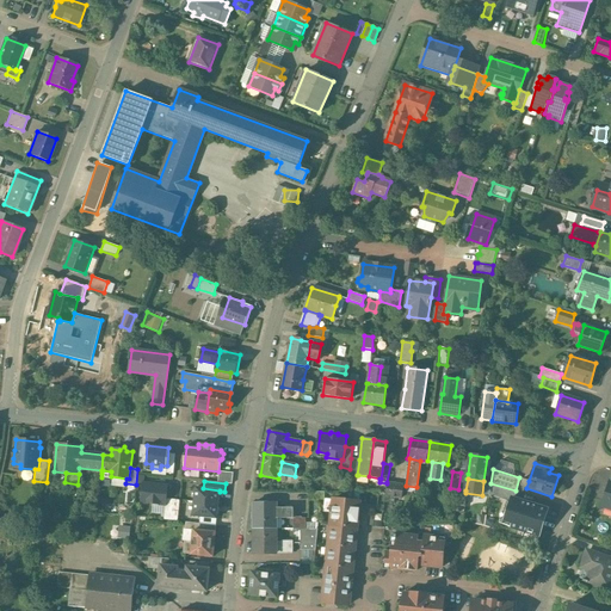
[(403,485),(387,482),(387,483),(386,497),(401,499),(403,485)]
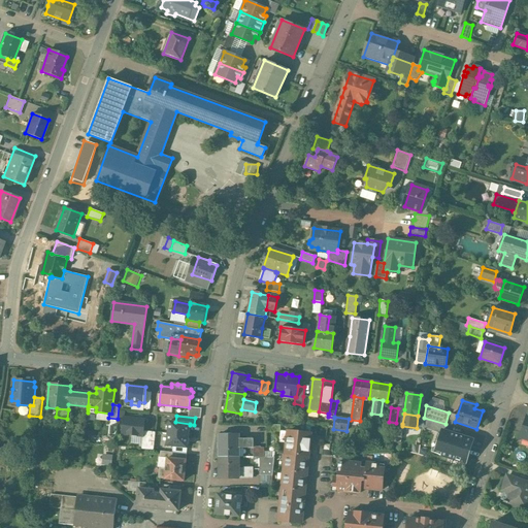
[(144,420),(124,418),(122,434),(143,436),(143,431),(144,420)]
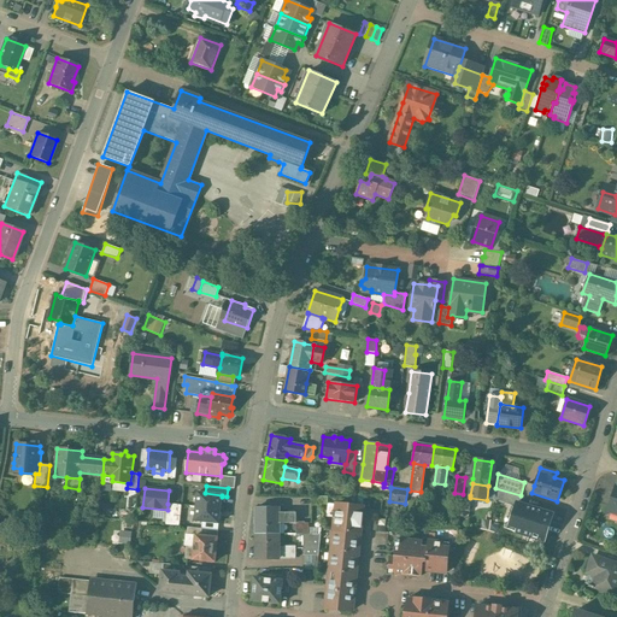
[(521,495),(495,488),(493,500),(504,504),(505,500),(516,503),(519,504),(522,495),(521,495)]
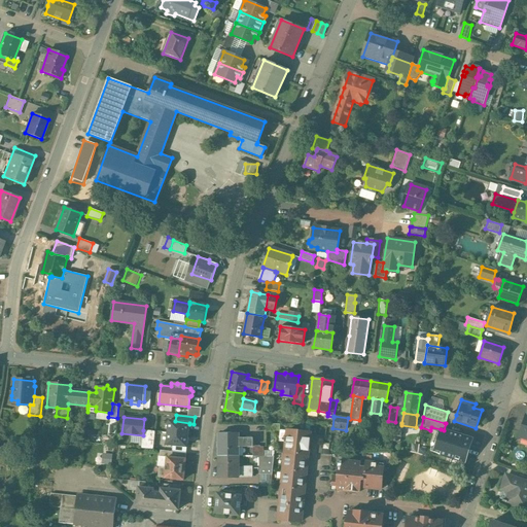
[(169,420),(168,432),(188,435),(189,424),(189,423),(175,421),(169,420)]
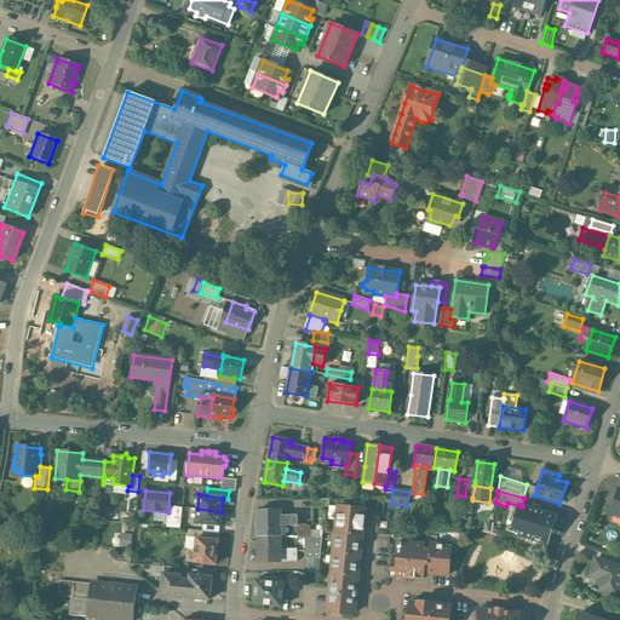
[(556,517),(522,506),(518,505),(510,533),(547,544),(556,517)]
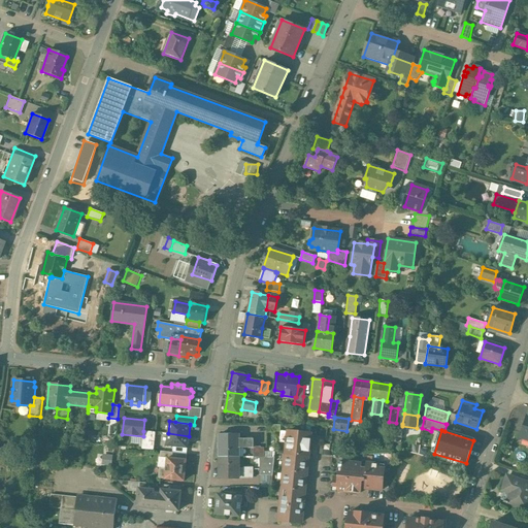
[(156,432),(143,431),(143,436),(141,450),(154,451),(156,432)]
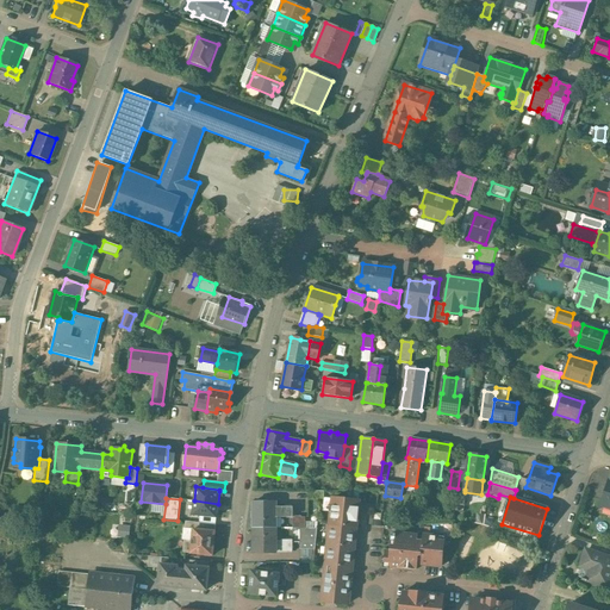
[(359,502),(332,498),(330,526),(355,528),(359,502)]
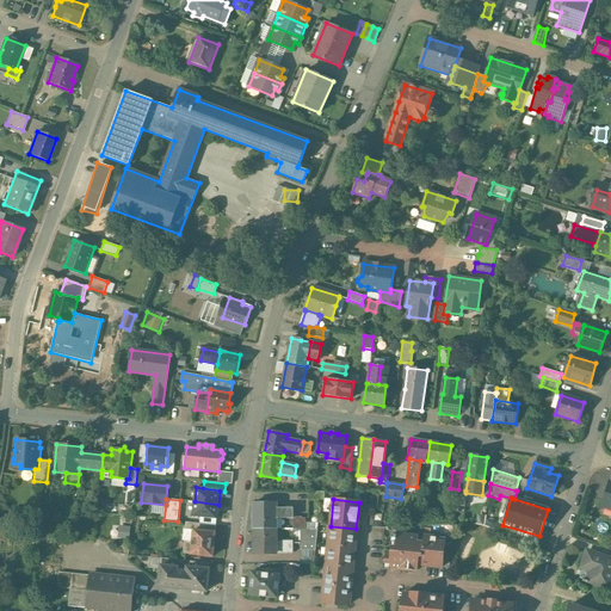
[(195,501),(193,516),(216,518),(218,505),(195,501)]
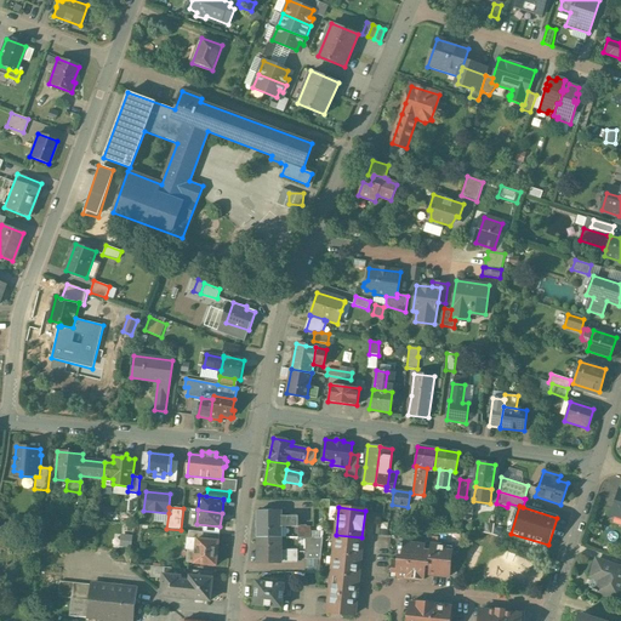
[(280,512),(258,512),(258,537),(280,537),(280,527),(280,517),(280,512)]
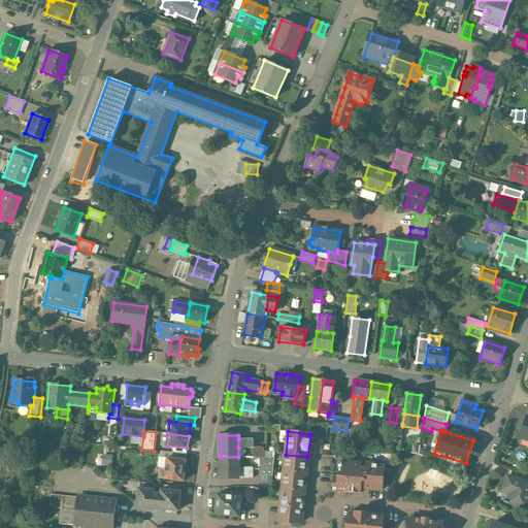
[(251,439),(238,439),(238,448),(251,448),(251,447),(251,440),(251,439)]
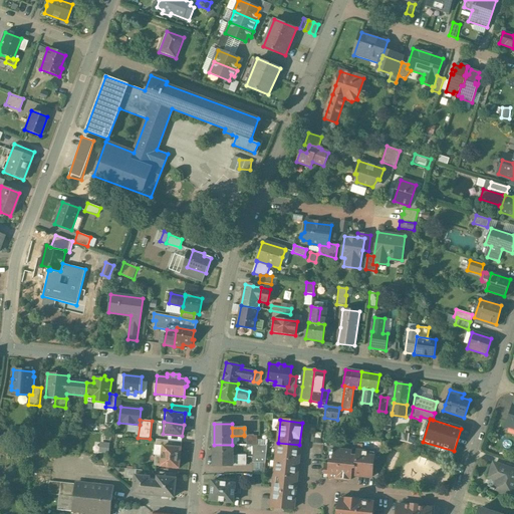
[(181,442),(157,440),(157,445),(163,446),(181,448),(181,442)]
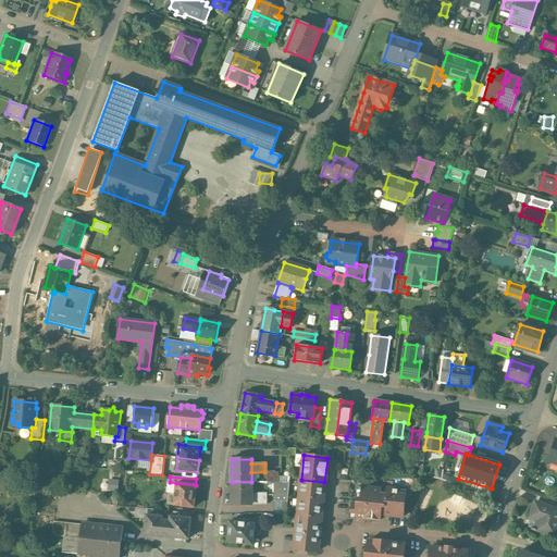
[(108,490),(120,490),(120,479),(109,479),(108,490)]
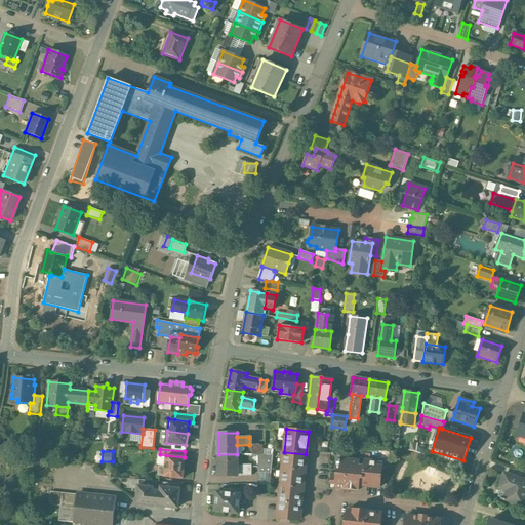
[(306,454),(284,452),(284,453),(284,460),(283,460),(282,470),(305,472),(305,471),(304,471),(305,466),(306,454)]
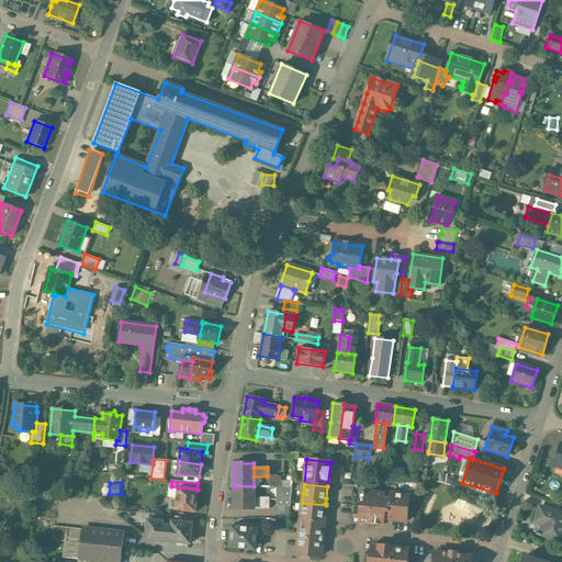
[(171,486),(170,486),(169,497),(168,509),(176,509),(178,487),(171,486)]
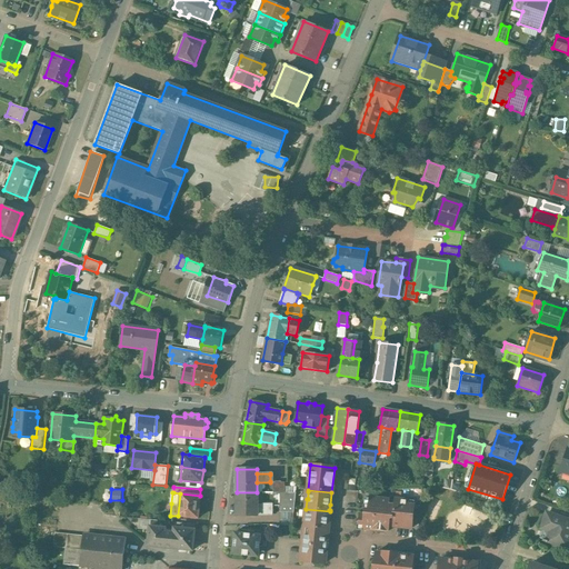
[(257,492),(237,492),(237,516),(257,516),(257,515),(257,505),(257,492)]
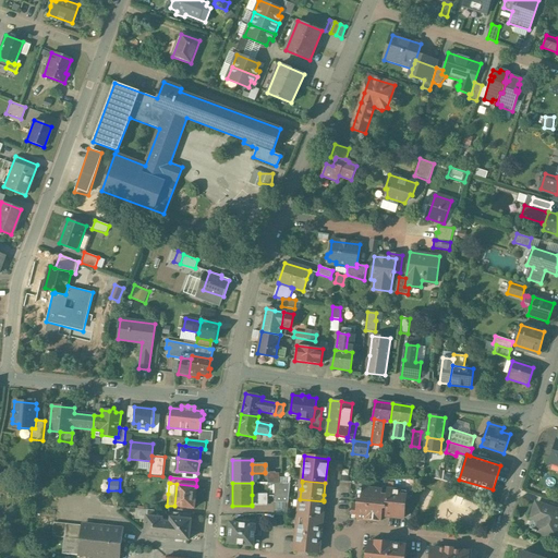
[(282,484),(282,497),(275,497),(275,502),(288,502),(289,483),(282,484)]
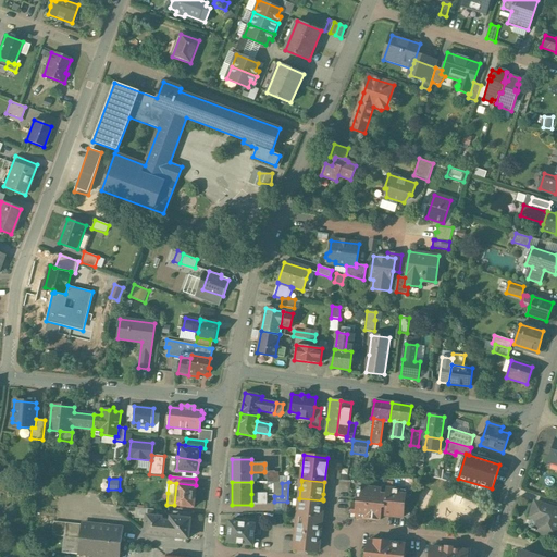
[(196,485),(176,483),(174,505),(194,507),(196,485)]
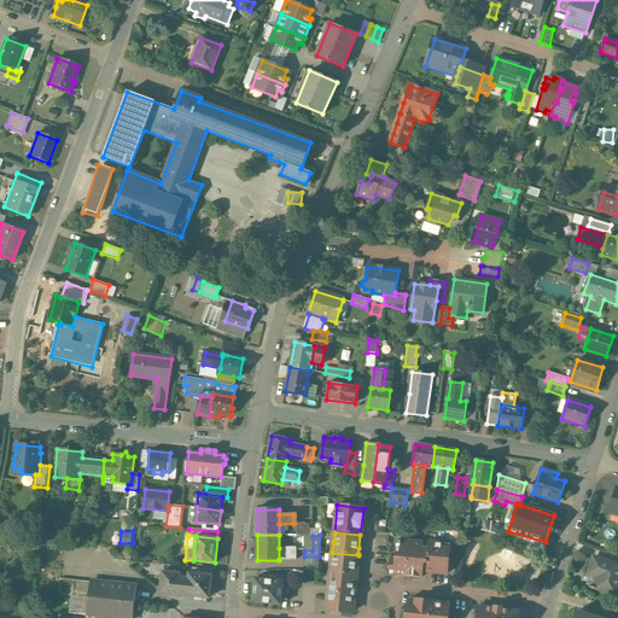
[(429,542),(427,547),(423,547),(424,543),(396,541),(396,548),(400,548),(400,554),(397,553),(396,560),(391,559),(390,573),(421,577),(423,571),(447,573),(449,549),(444,548),(445,544),(429,542)]
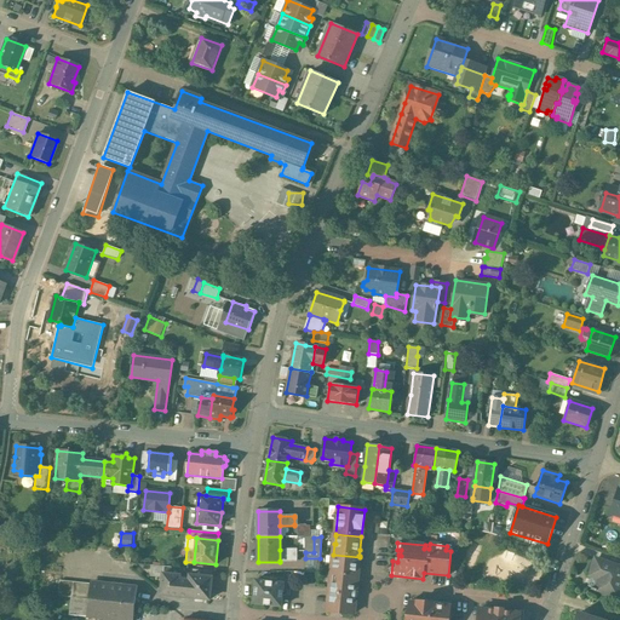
[(297,550),(280,550),(280,561),(297,561),(297,550)]
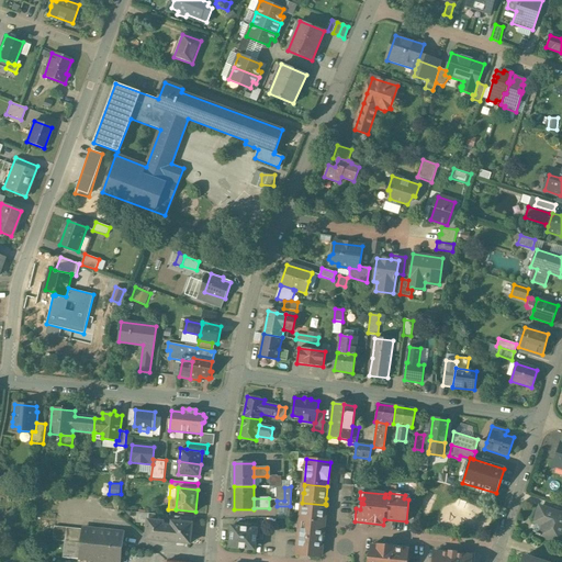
[(326,505),(302,503),(303,504),(302,512),(301,512),(300,520),(324,524),(324,523),(324,517),(325,517),(326,505)]
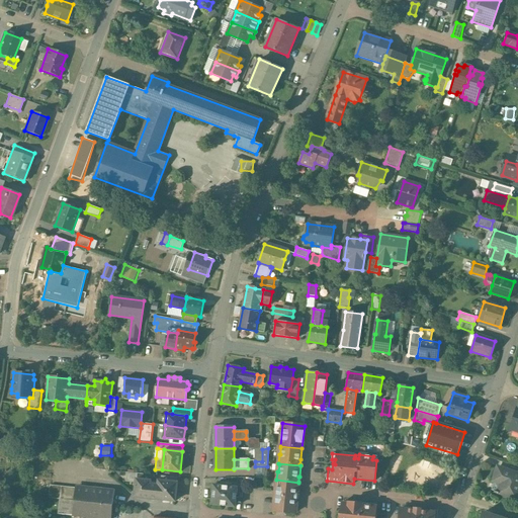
[(517,473),(498,467),(493,482),(501,484),(498,493),(494,491),(494,493),(516,501),(517,495),(517,473)]
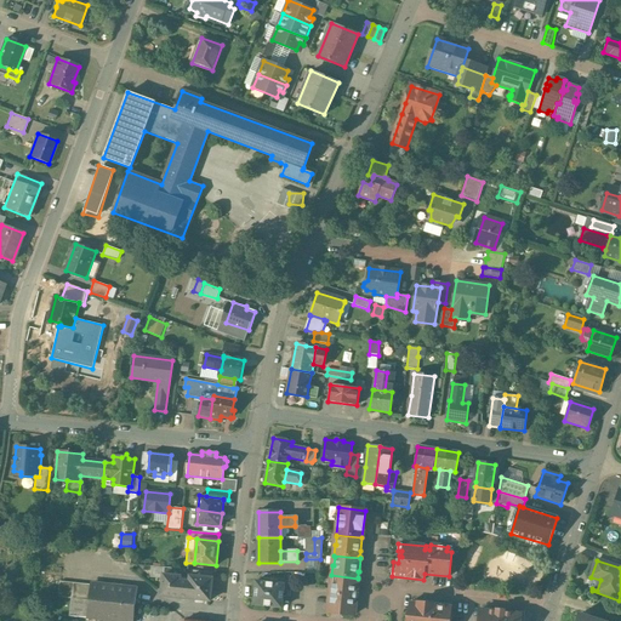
[(181,576),(163,575),(161,592),(171,593),(171,597),(188,598),(188,588),(180,588),(181,576)]
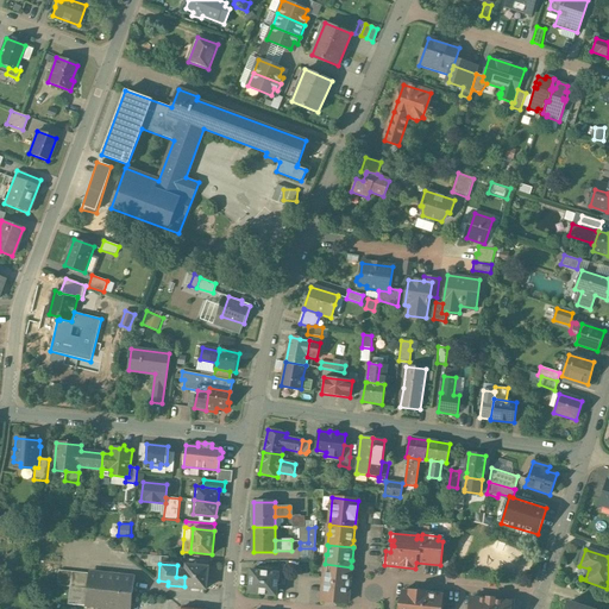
[(351,567),(325,564),(325,565),(326,565),(325,573),(324,573),(322,591),(324,592),(322,600),(322,602),(340,603),(340,602),(347,603),(351,567)]
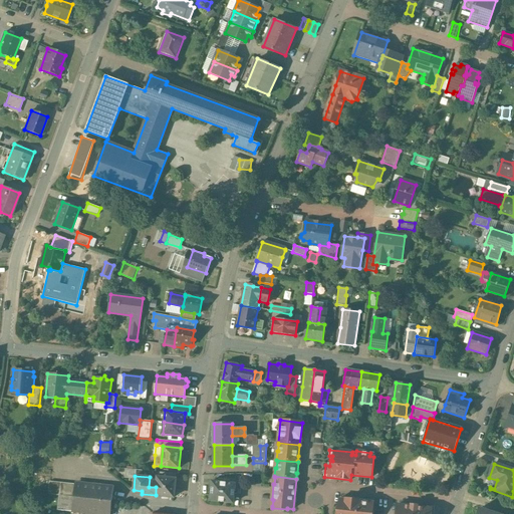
[(176,479),(157,477),(157,478),(156,487),(156,495),(174,497),(174,495),(175,495),(176,494),(177,491),(175,489),(176,479)]
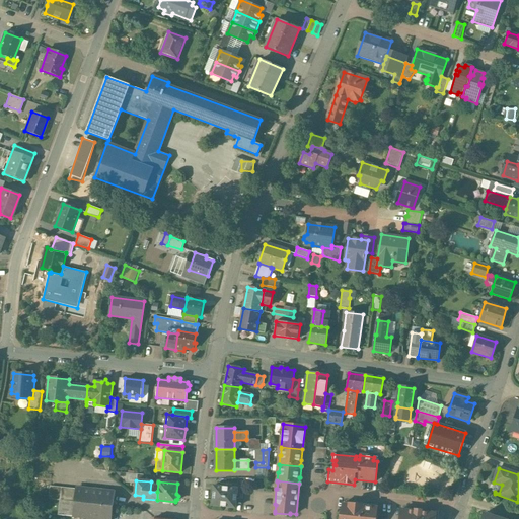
[(75,489),(50,486),(49,499),(60,501),(74,502),(75,489)]
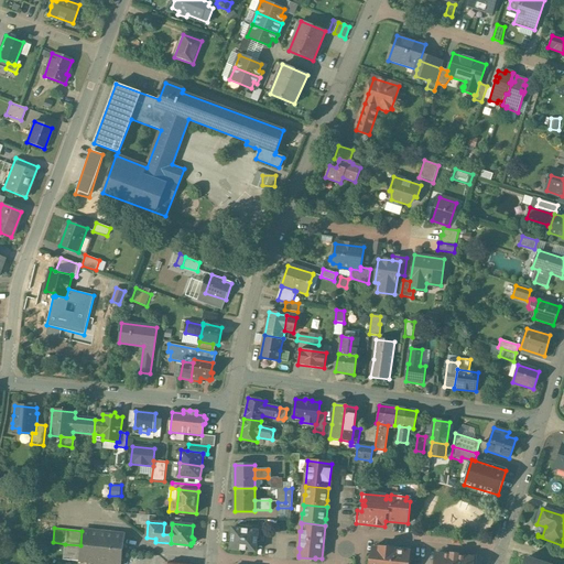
[(258,531),(232,528),(230,550),(256,552),(258,531)]
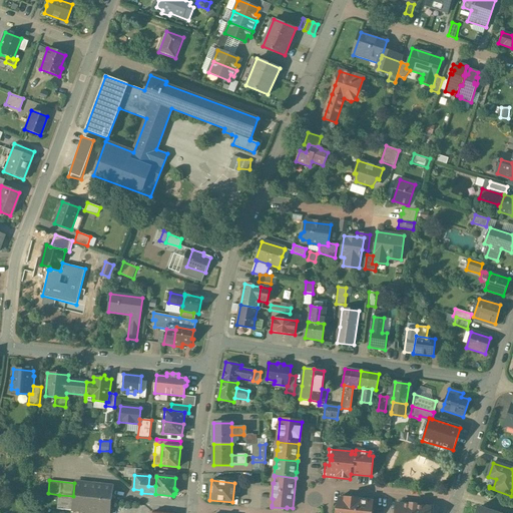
[(113,487),(74,483),(73,496),(111,500),(113,487)]
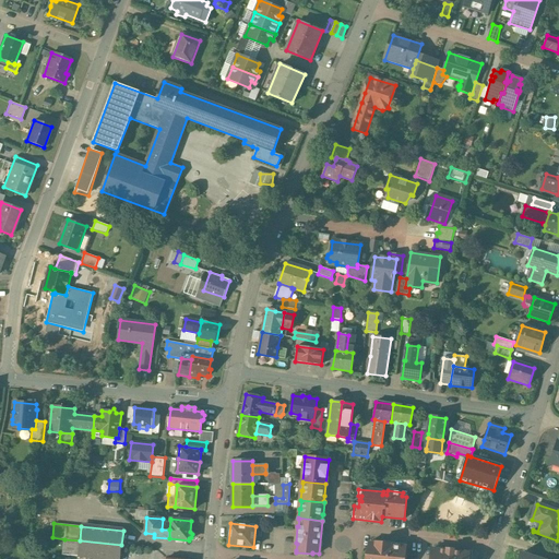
[(80,540),(64,539),(62,555),(78,557),(80,540)]
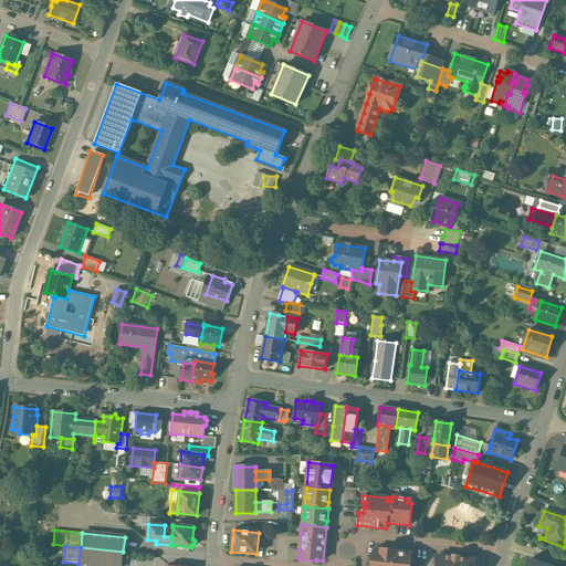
[(121,565),(123,552),(81,547),(79,564),(104,565),(121,565)]
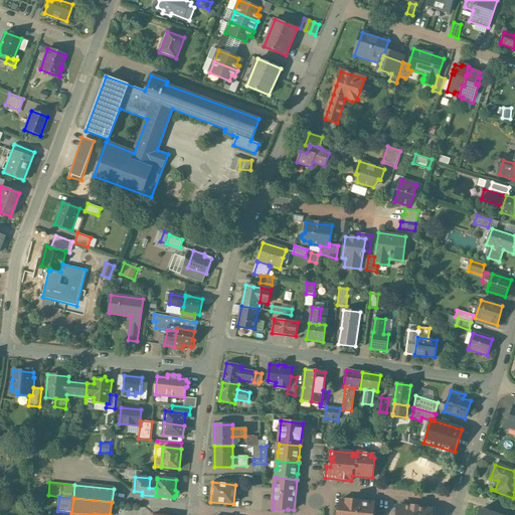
[(360,501),(347,500),(346,501),(340,500),(339,509),(338,509),(337,514),(373,514),(374,513),(373,513),(374,504),(360,502),(360,501)]
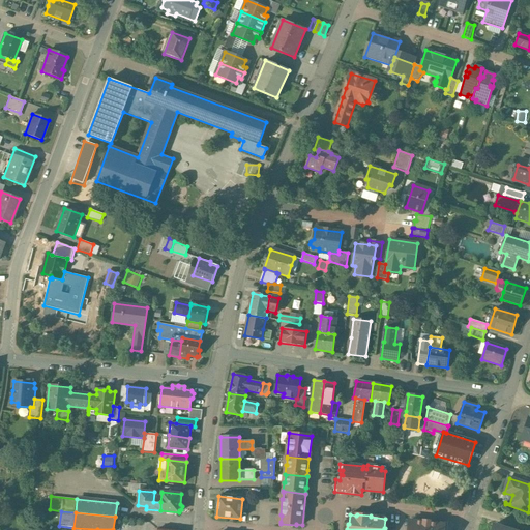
[(423,522),(410,521),(408,529),(443,529),(444,524),(431,523),(431,521),(423,521),(423,522)]
